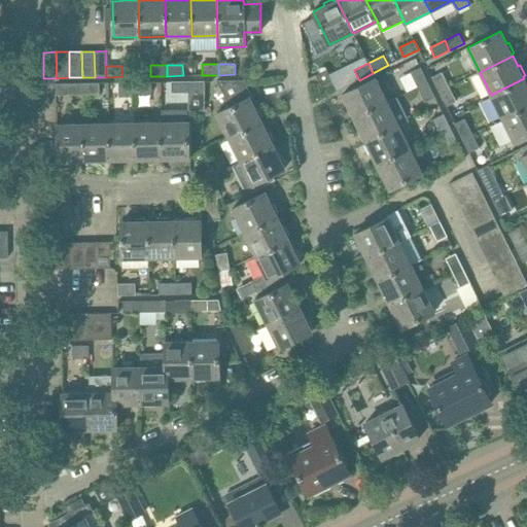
[(427,82),(421,68),(411,72),(418,86),(427,82)]
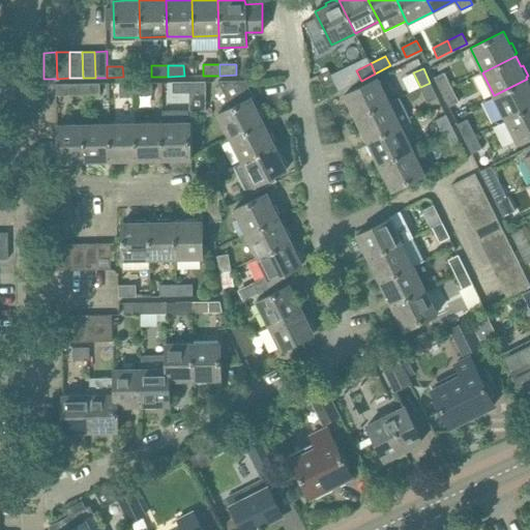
[(318,76),(319,78),(323,87),(333,81),(328,70),(318,76)]
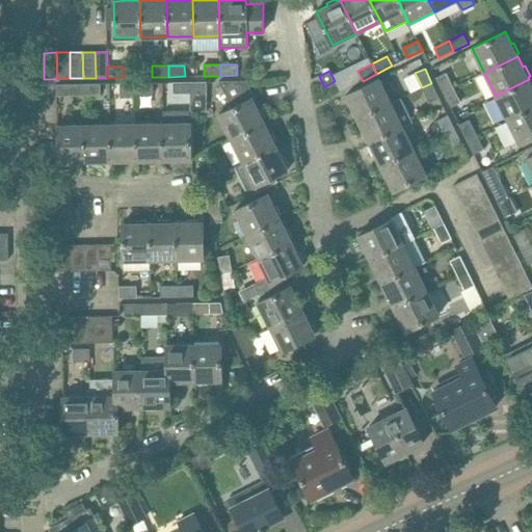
[(444,92),(453,87),(446,73),(436,78),(444,92)]
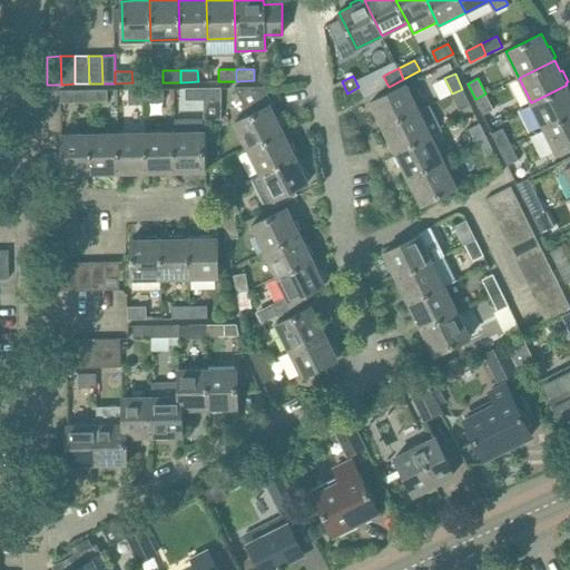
[(383,128),(419,110),(406,85),(371,102),(372,105),(370,106),(374,117),(376,116),(383,128)]
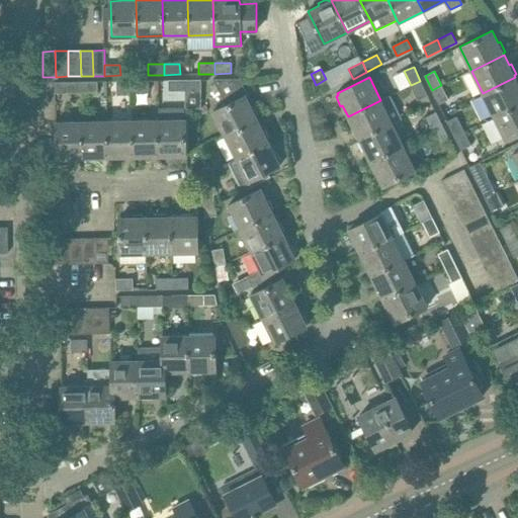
[(517,83),(515,77),(483,93),(494,115),(517,103),(517,83)]
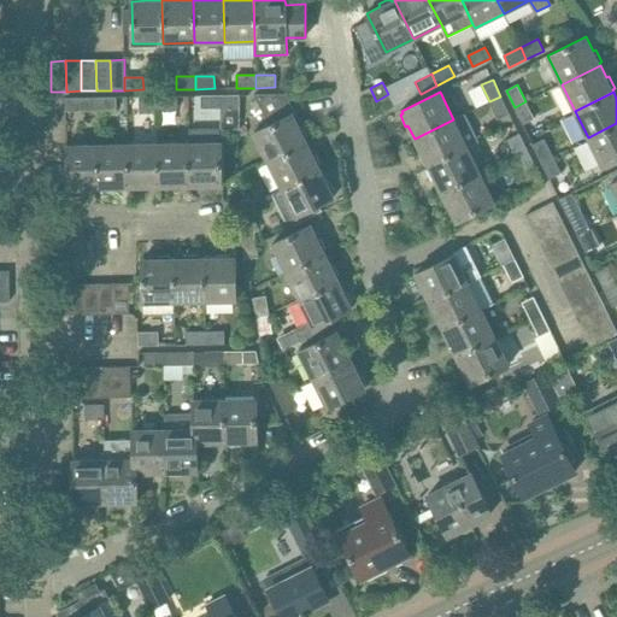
[(253,133),(266,160),(306,140),(305,139),(307,137),(301,125),(299,127),(293,115),(295,113),(286,94),(254,94),(254,95),(269,125),(253,133)]
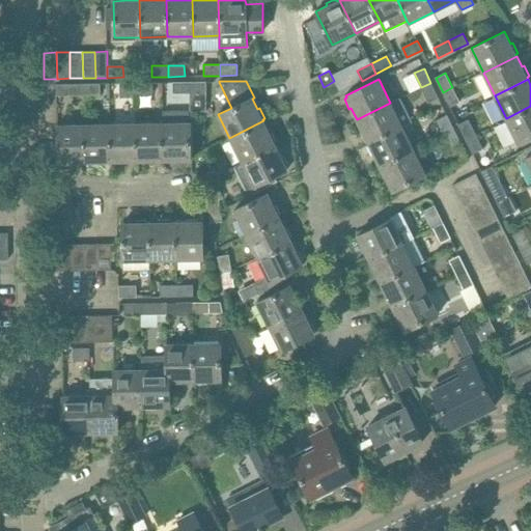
[(173,93),(190,93),(190,82),(172,82),(173,93)]
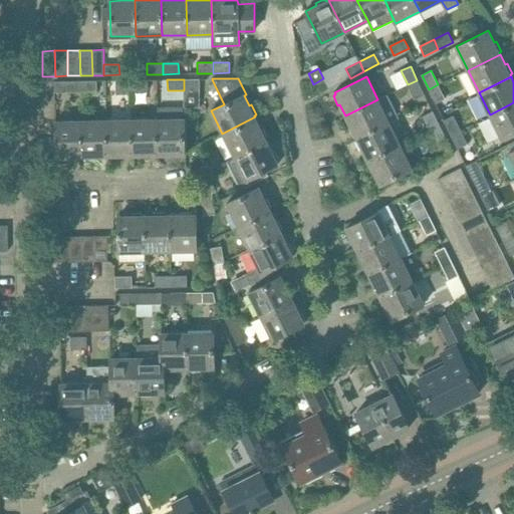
[(184,79),(184,90),(199,89),(199,79),(184,79)]
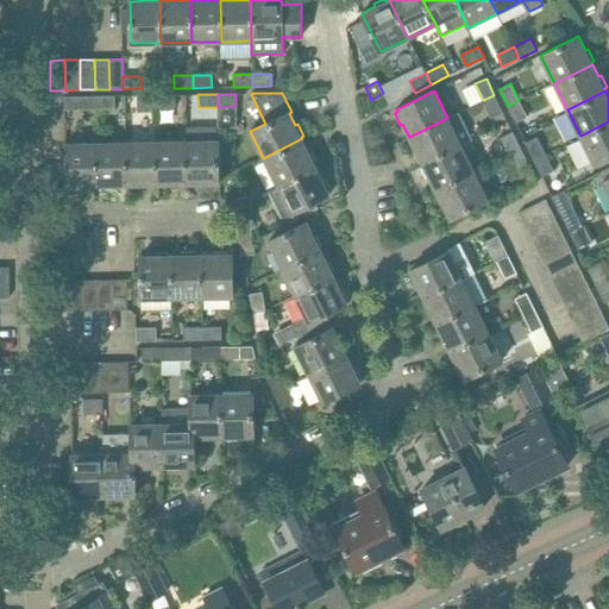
[(137,108),(156,108),(156,95),(137,95),(137,108)]
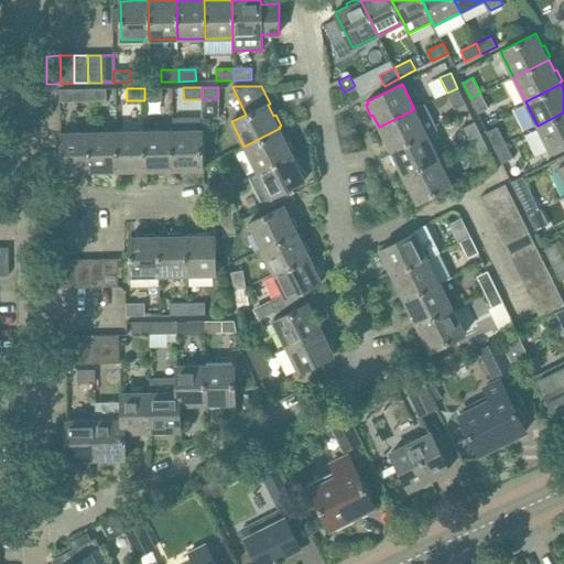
[(162,88),(144,88),(144,100),(162,99),(162,88)]
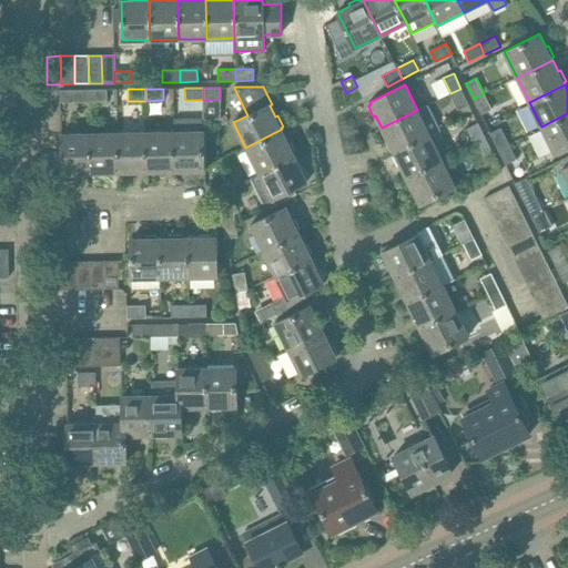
[(469,104),(460,89),(450,93),(458,110),(469,104)]
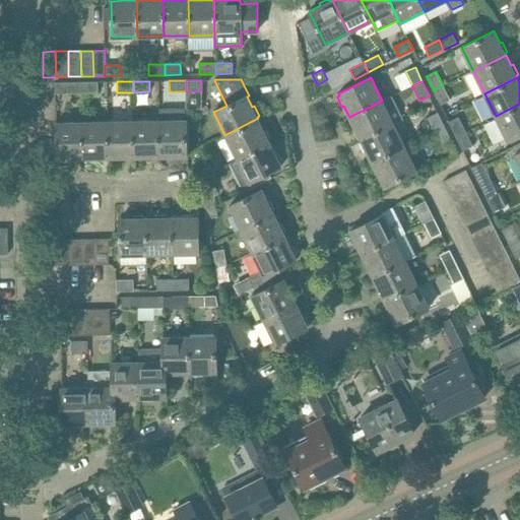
[(66,93),(82,93),(81,82),(66,82),(66,93)]
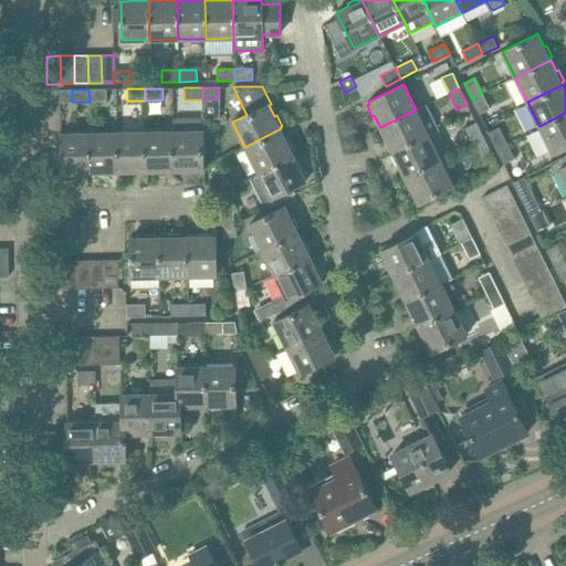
[(106,90),(88,90),(90,102),(107,101),(106,90)]
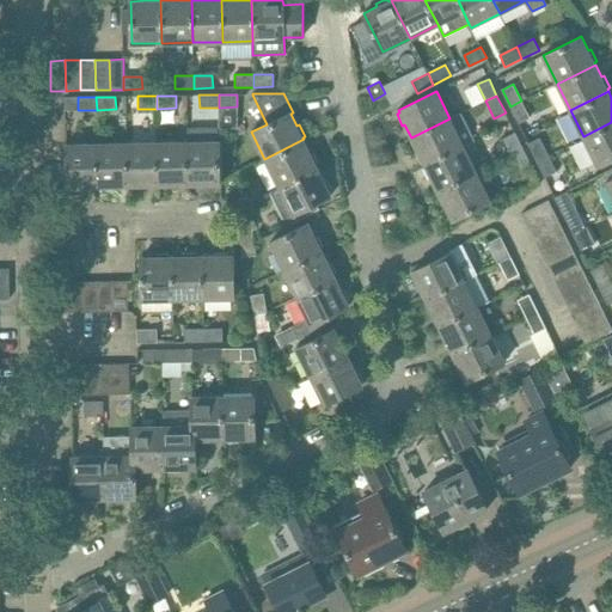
[(510,106),(519,123),(530,117),(521,101),(510,106)]
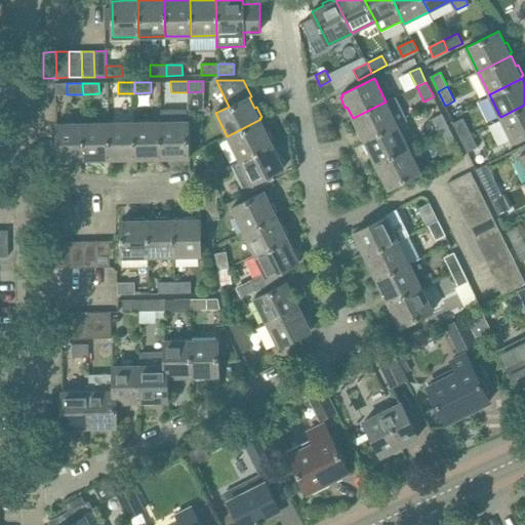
[(364,142),(398,125),(386,102),(353,118),(364,142)]
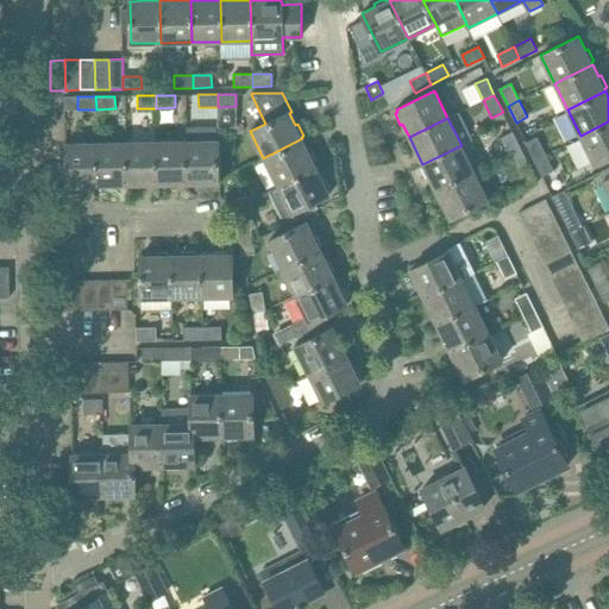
[(608,121),(581,136),(595,164),(608,157),(608,121)]
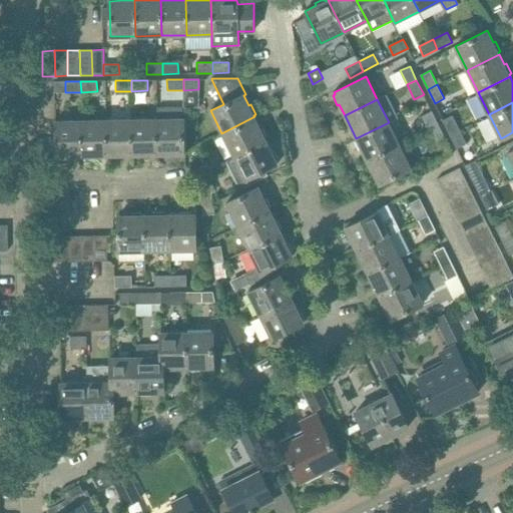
[(439,126),(432,111),(422,116),(430,130),(439,126)]
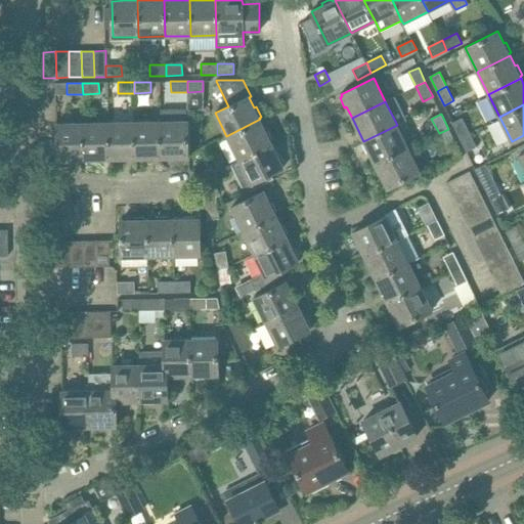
[(460,137),(469,132),(462,118),(452,123),(460,137)]
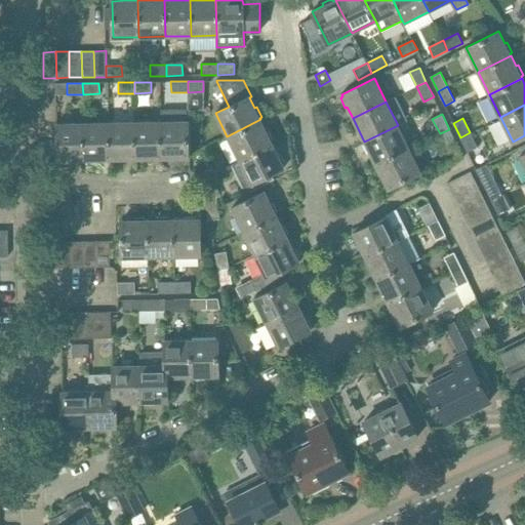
[(239,160),(272,144),(271,140),(273,139),(268,130),(266,131),(260,119),(227,136),(239,160)]
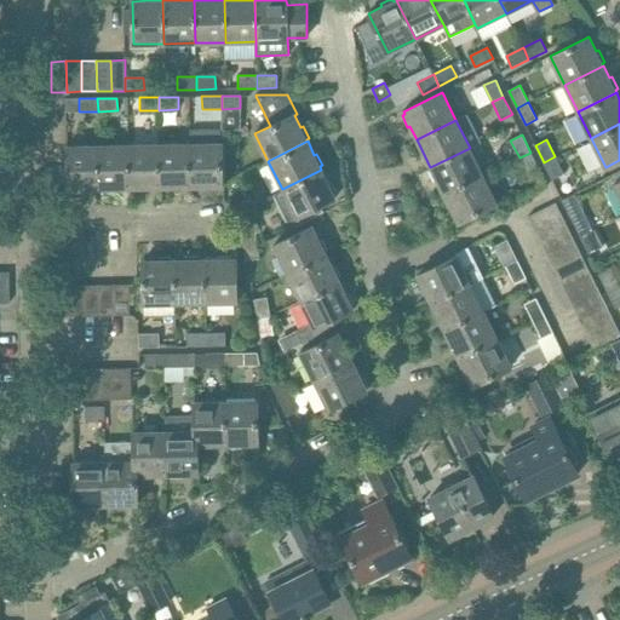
[(191,187),(191,143),(160,144),(161,188),(166,188),(166,190),(178,190),(178,188),(191,187)]
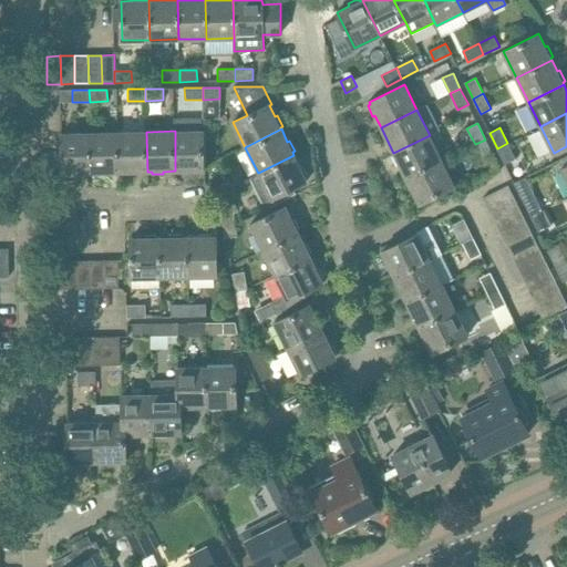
[(204,171),(203,161),(203,131),(175,131),(175,171),(204,171)]
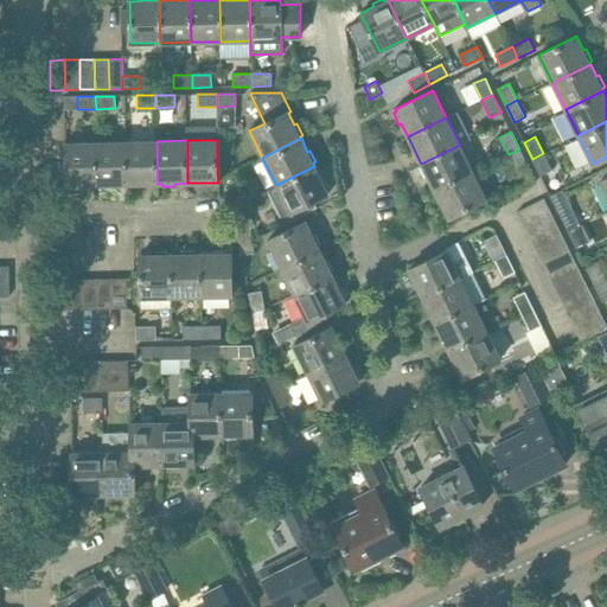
[(127,184),(127,141),(96,142),(97,185),(102,185),(102,187),(114,187),(114,185),(127,184)]
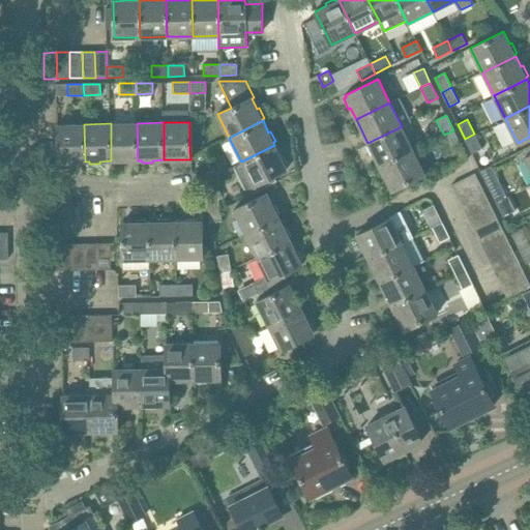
[(138,160),(137,123),(111,123),(111,160),(138,160)]
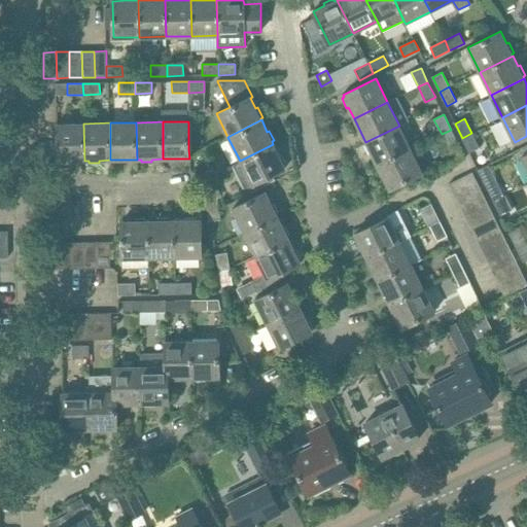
[(83,124),(57,125),(58,161),(62,161),(62,164),(73,163),(72,161),(84,161),(83,124)]
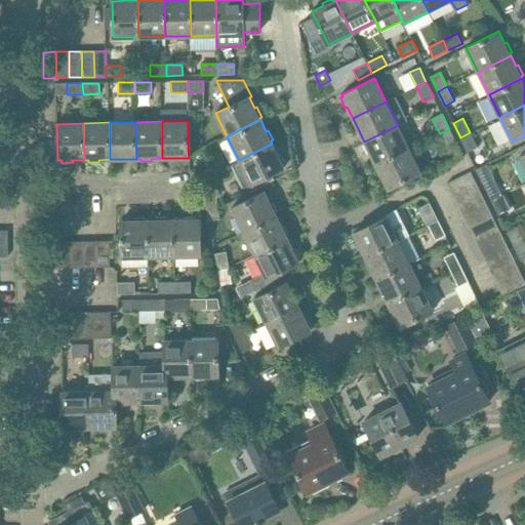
[(370,154),(376,164),(409,149),(398,125),(364,142),(365,144),(363,145),(366,150),(368,155),(370,154)]
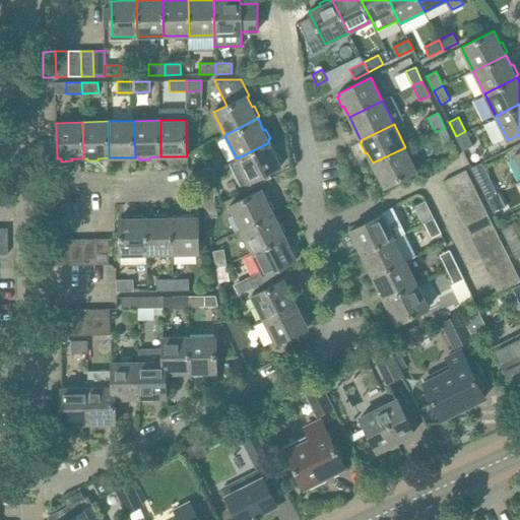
[(445,128),(436,132),(442,146),(452,141),(445,128)]
